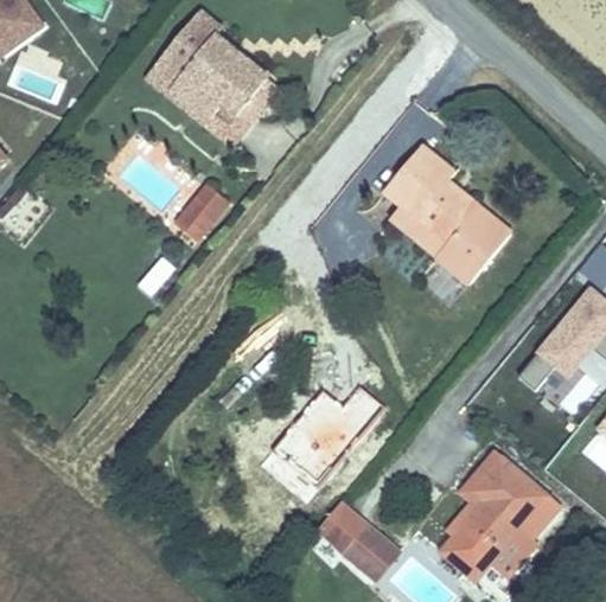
[(0,0),(0,58),(45,27),(24,0),(0,0)]
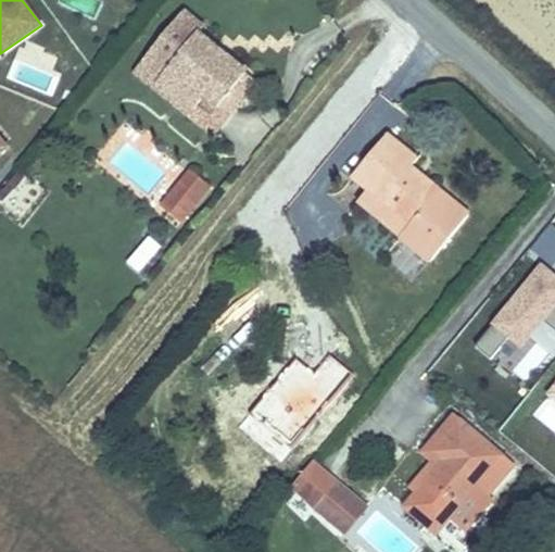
[(184,7),(133,73),(213,137),(259,78),(199,30),(204,24),(184,7)]
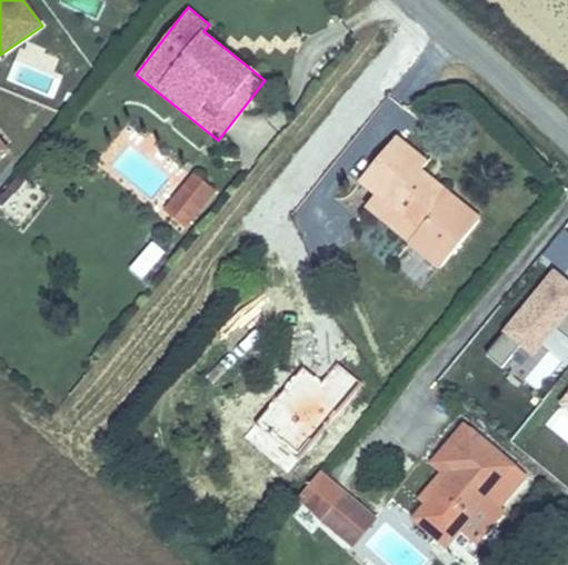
[(364,207),(438,266),(479,216),(419,169),(428,158),(396,134),(358,182),(374,195),(364,207)]
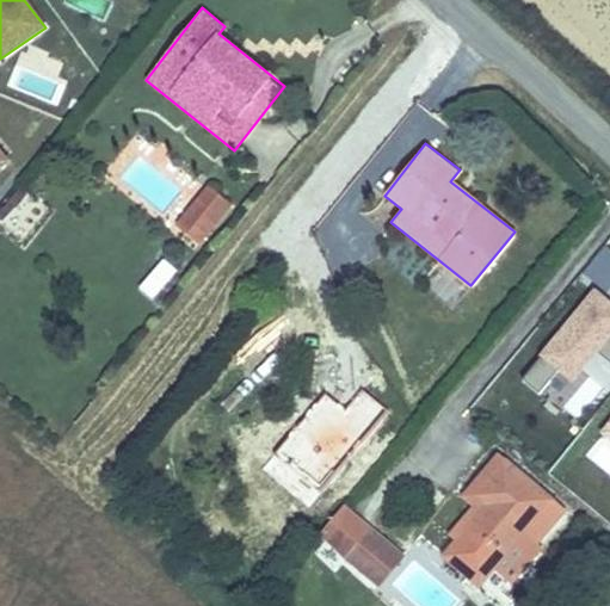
[(197,246),(230,202),(203,180),(170,223),(197,246)]
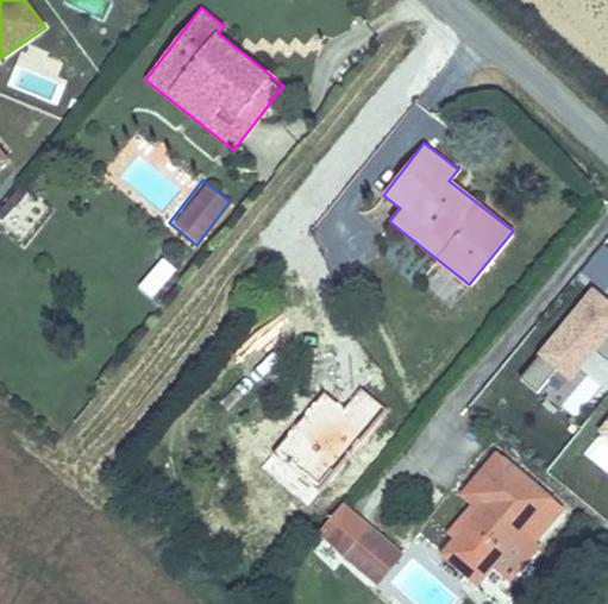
[(0,225),(4,227),(17,209),(4,201),(0,206),(0,225)]
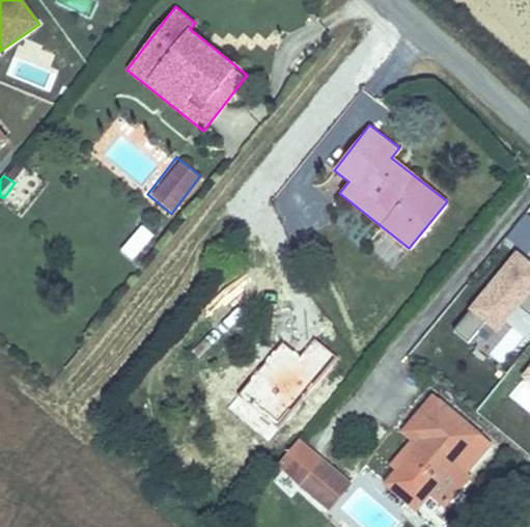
[(133,259),(152,231),(138,221),(118,249),(133,259)]
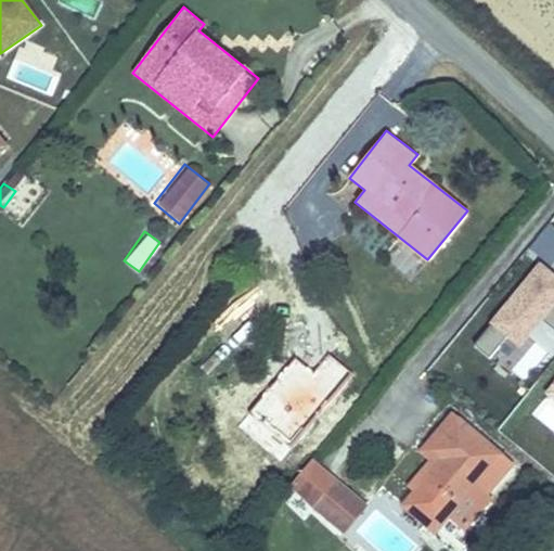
[(553,277),(532,261),(487,324),(520,348),(541,320),(553,329),(553,277)]
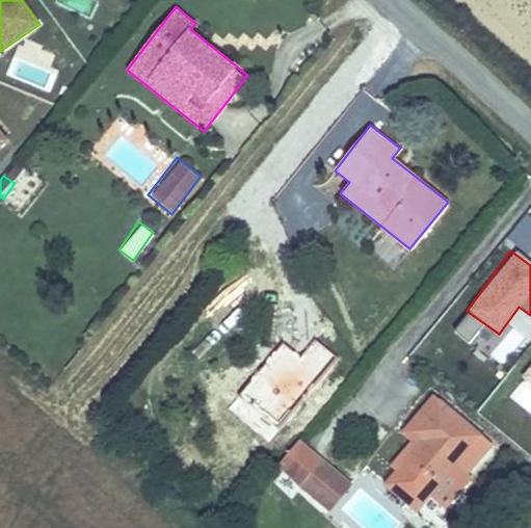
[(455,330),(469,340),(481,323),(468,313),(455,330)]
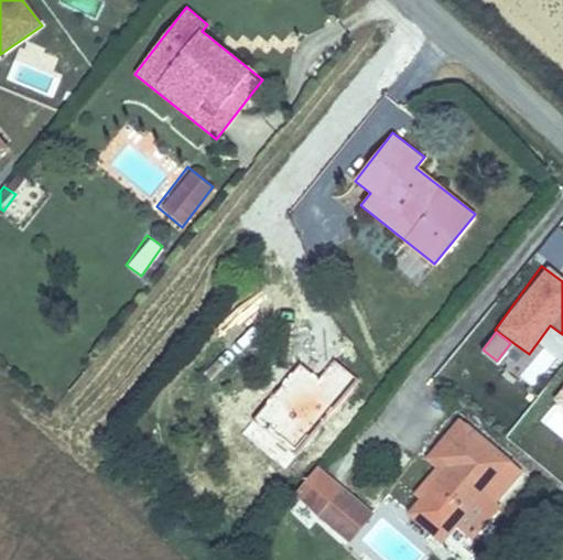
[(407,514),(442,542),(456,526),(474,538),(501,504),(485,491),(511,459),(458,415),(424,456),(435,466),(413,493),(419,498),(407,514)]
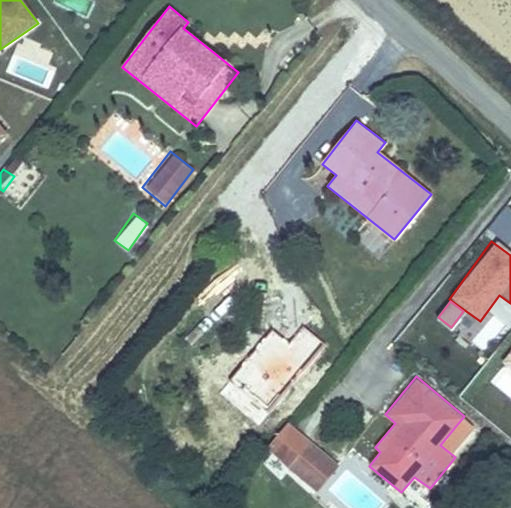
[(339,464),(286,421),(268,444),(265,448),(318,491),(339,464)]
